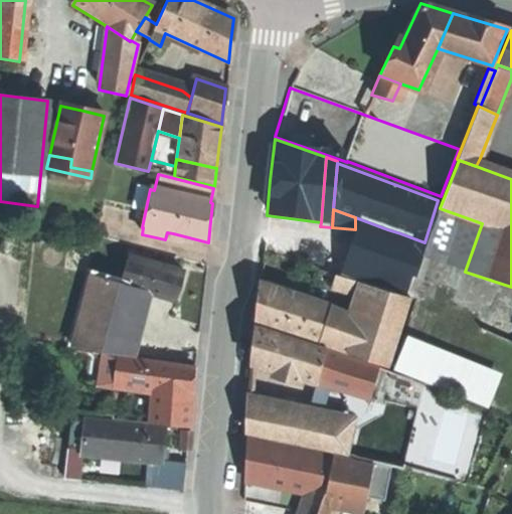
[(400,233),(387,229),(384,238),(389,240),(396,243),(400,233)]
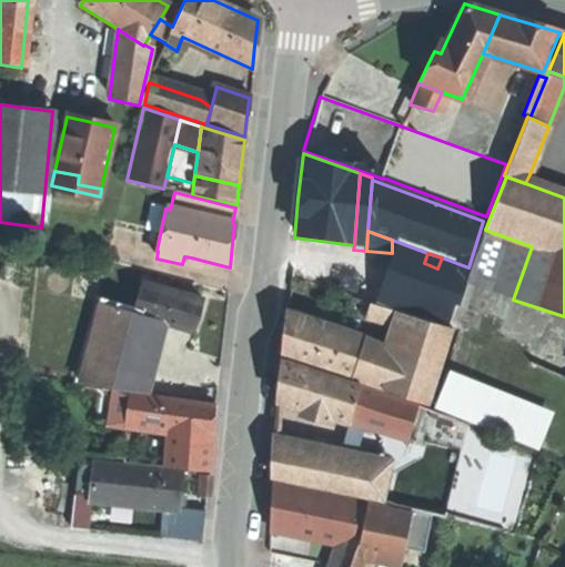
[(184,256),(182,264),(190,266),(191,257),(184,256)]
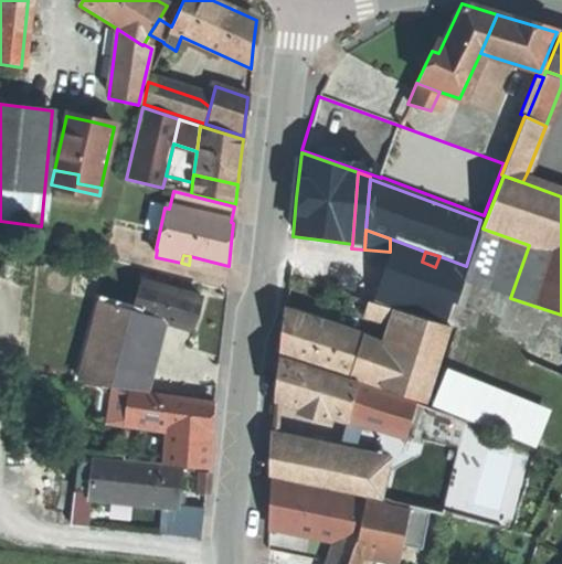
[(451,298),(384,278),(381,290),(377,304),(390,307),(443,323),(451,298)]
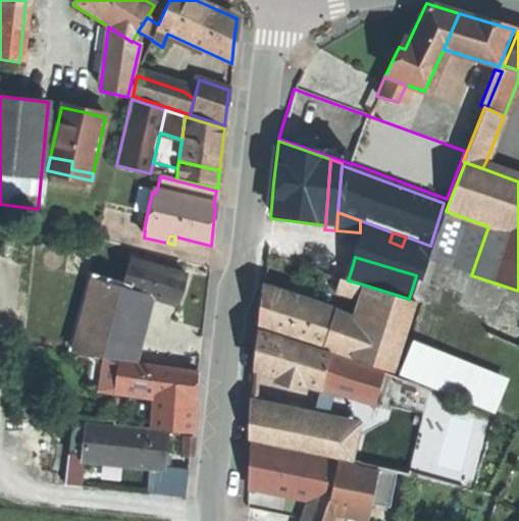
[(121,288),(120,289),(143,296),(177,305),(182,291),(186,276),(128,260),(121,288)]
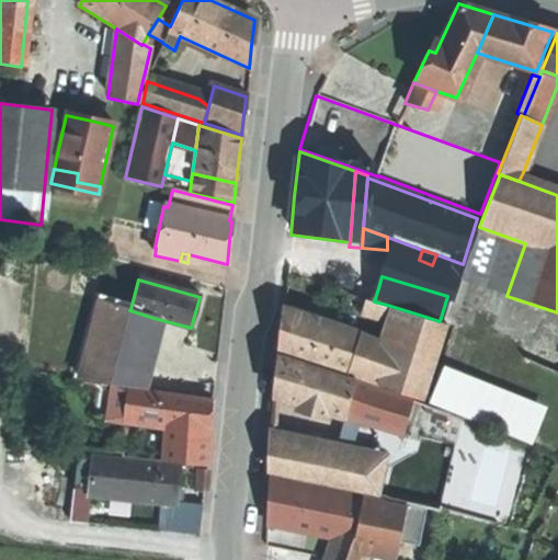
[(374,301),(378,288),(356,283),(353,295),(363,298),(374,301)]
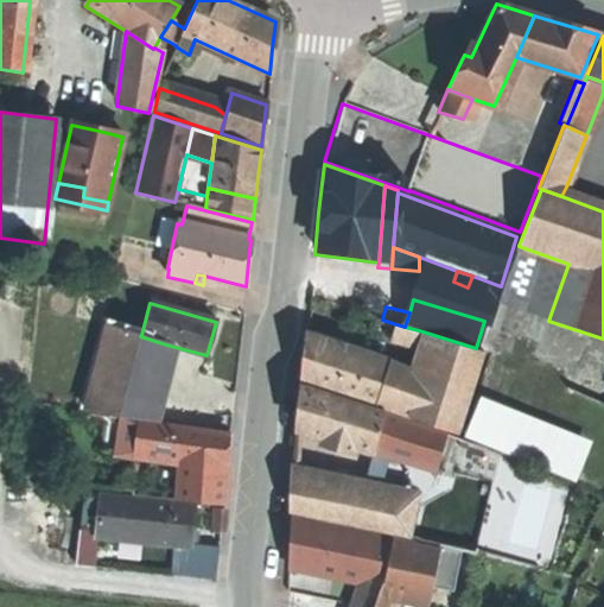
[(405,327),(393,323),(389,337),(430,351),(434,337),(419,330),(405,327)]
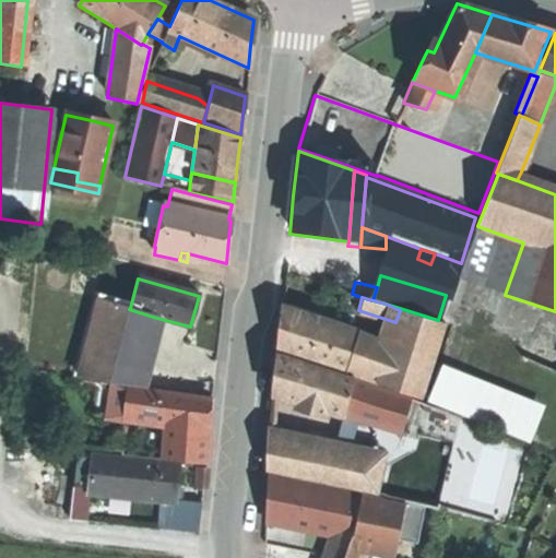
[(129,309),(130,308),(97,299),(78,377),(145,387),(150,370),(140,368),(153,317),(129,309)]
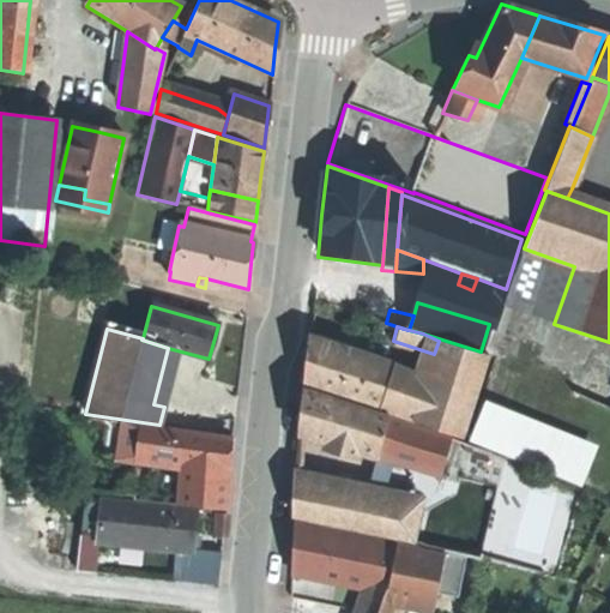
[(487,356),(439,341),(434,354),(424,383),(472,398),(487,356)]
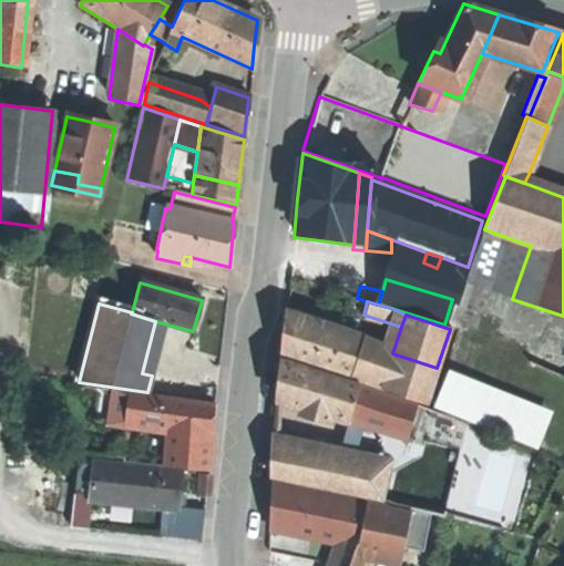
[(361,343),(362,341),(285,317),(283,339),(280,354),(350,376),(361,343)]
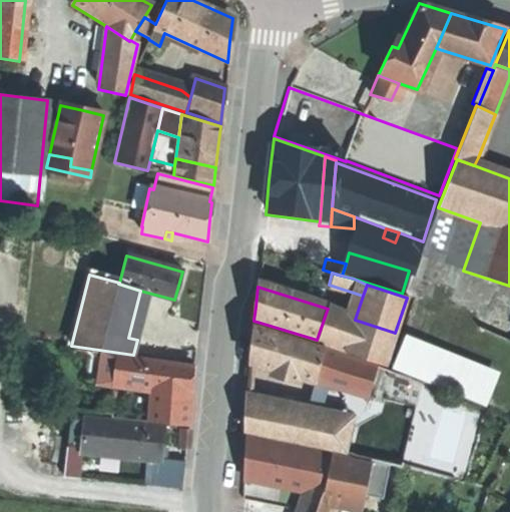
[(355,320),(327,311),(317,340),(317,342),(385,366),(395,333),(355,320)]
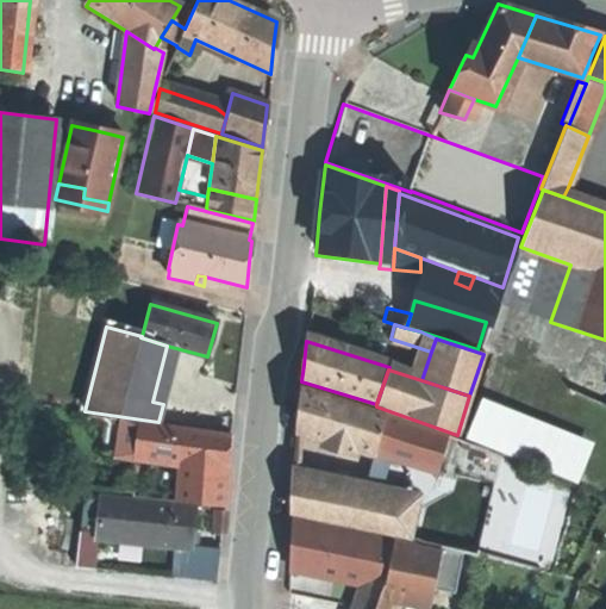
[(375,409),(301,386),(299,411),(297,432),(328,441),(343,446),(373,455),(373,452),(386,412),(375,409)]
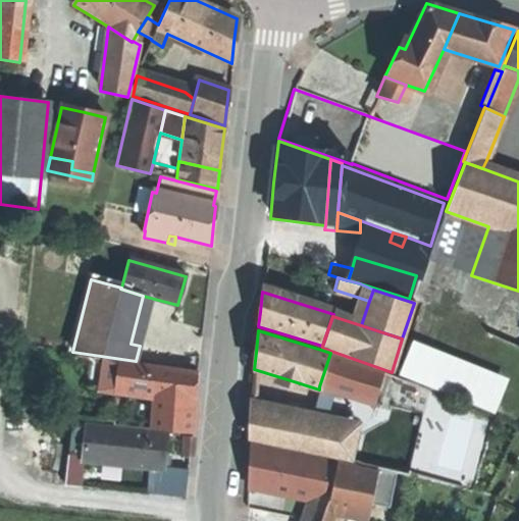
[(407,374),(501,411),(514,375),(420,340),(407,374)]
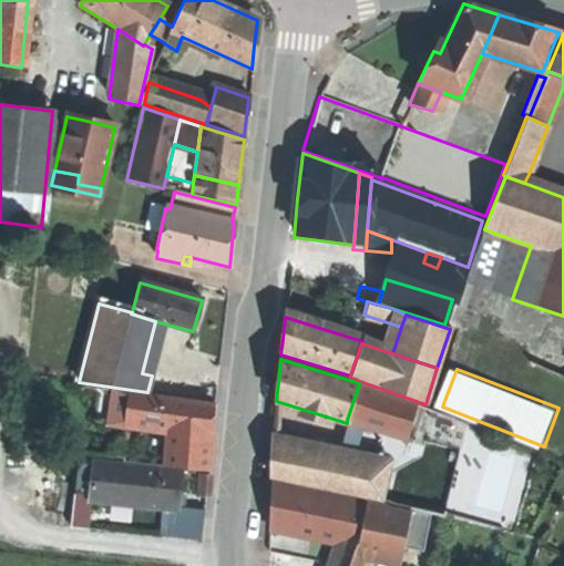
[(359,383),(347,420),(406,436),(414,403),(359,383)]
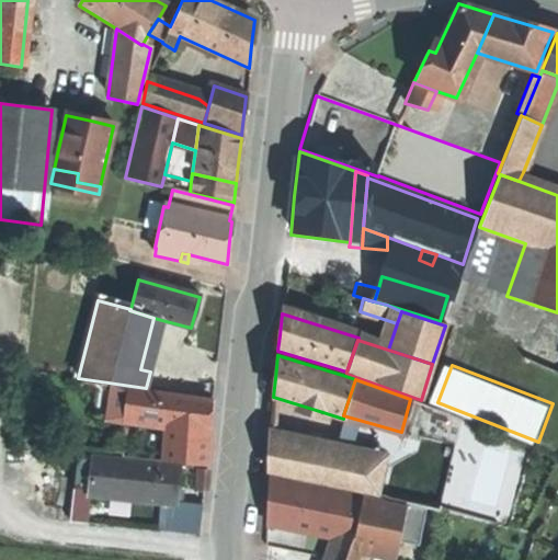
[(131,390),(98,385),(93,419),(126,424),(127,419),(131,390)]
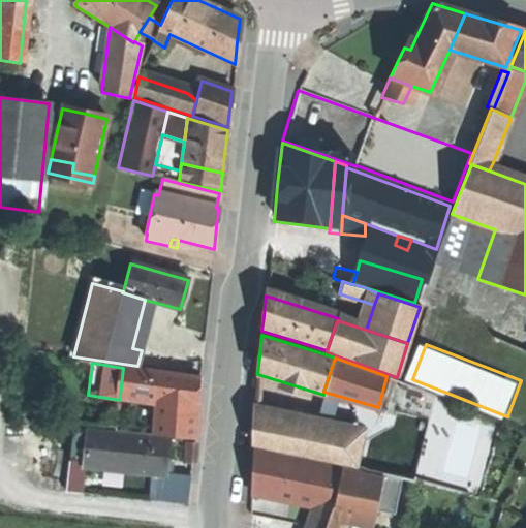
[(148,371),(123,368),(120,395),(144,399),(148,371)]
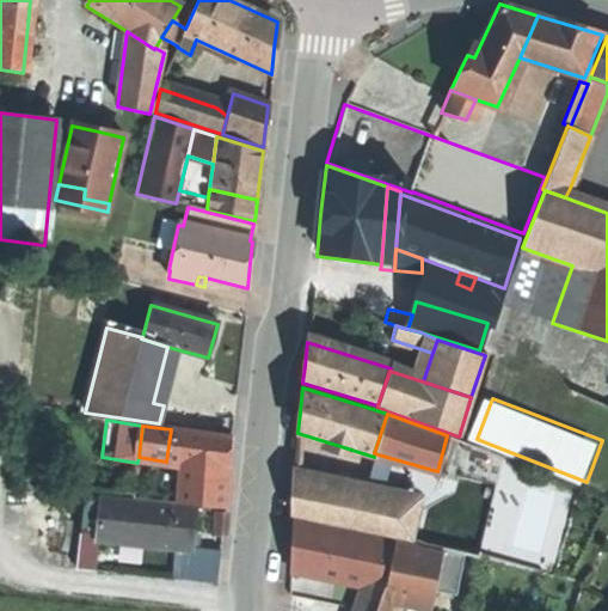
[(186,432),(171,429),(166,462),(183,463),(226,470),(228,456),(231,437),(186,431),(186,432)]
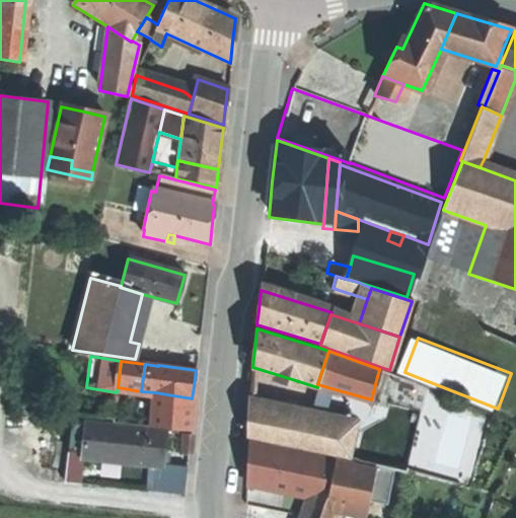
[(426,388),(379,369),(371,399),(363,432),(356,460),(356,462),(407,473),(426,388)]
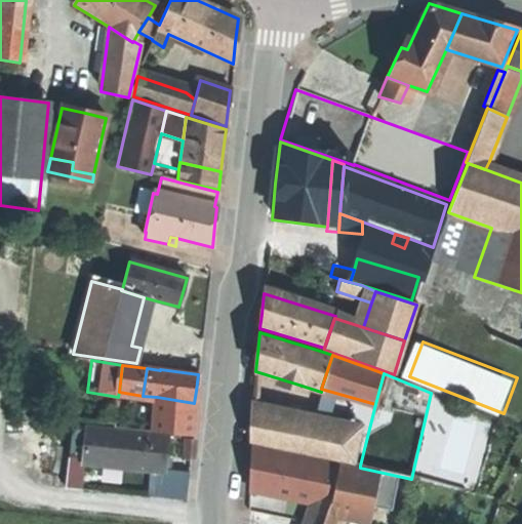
[(282,379),(280,385),(294,390),(295,384),(282,379)]
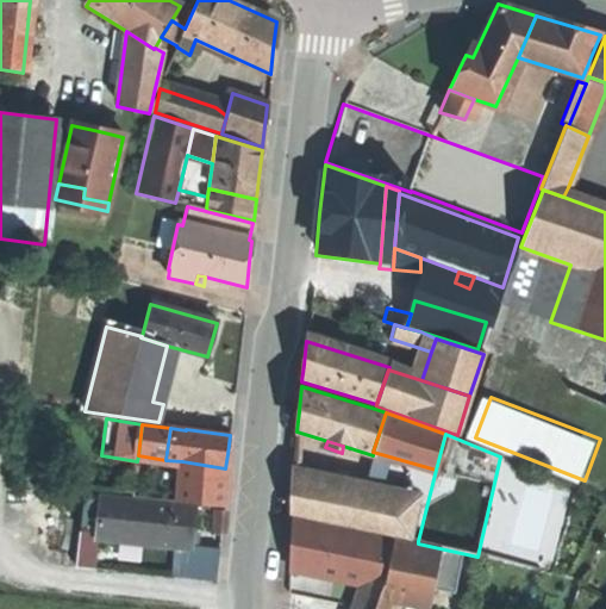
[(516,463),(500,457),(478,557),(494,560),(516,463)]
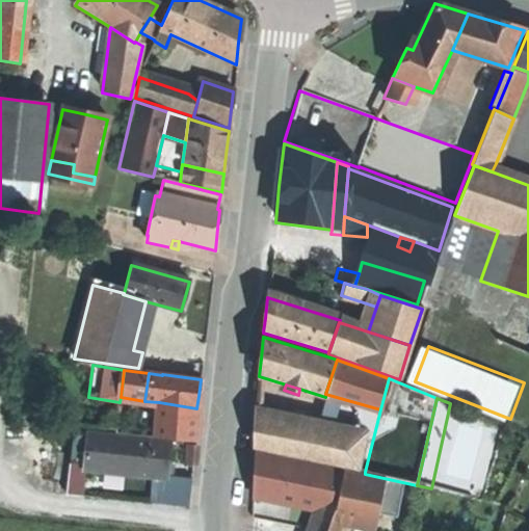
[(196,408),(159,402),(155,437),(185,441),(195,442),(196,408)]
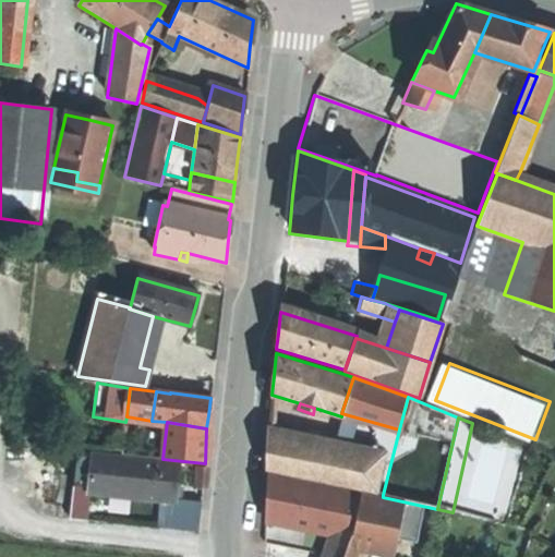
[(390,464),(268,437),(266,470),(383,495),(390,464)]
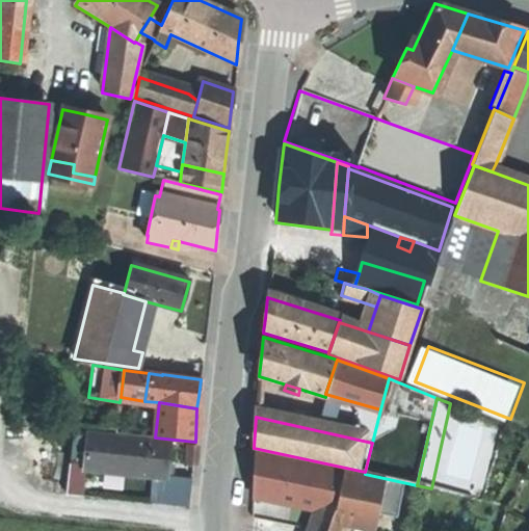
[(86,433),(71,432),(68,466),(82,468),(86,433)]
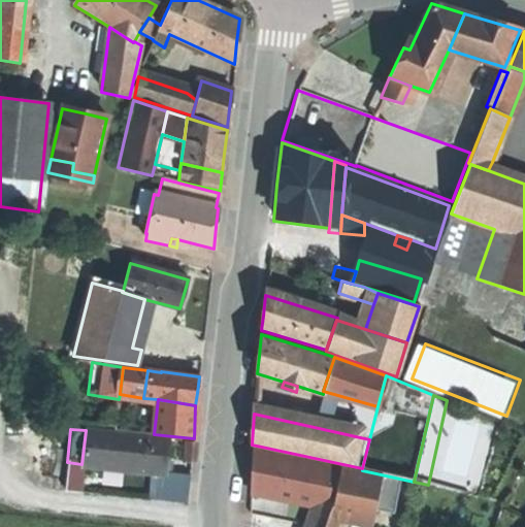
[(168,439),(86,430),(81,464),(98,466),(164,473),(165,462),(168,439)]
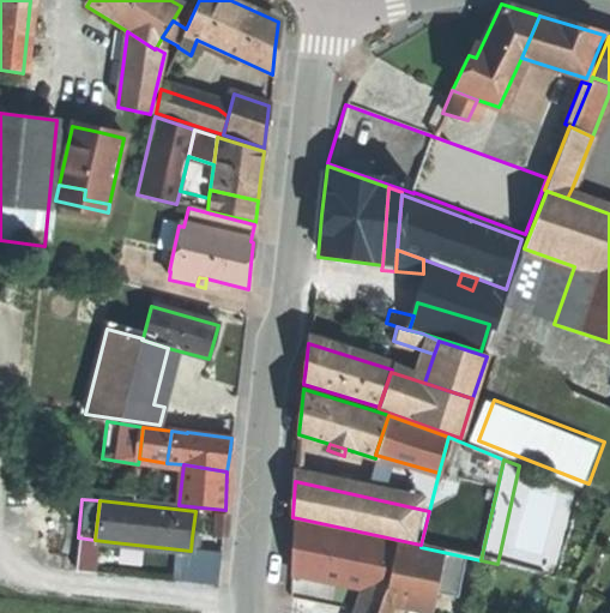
[(225,515),(215,514),(212,535),(223,536),(225,515)]
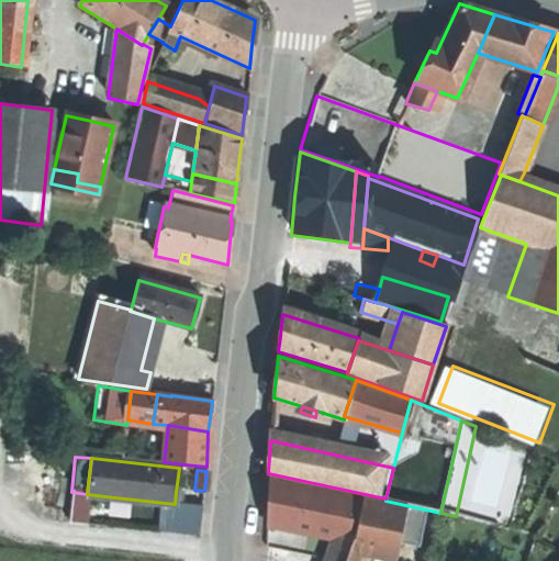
[(362,497),(298,485),(290,524),(314,527),(338,531),(356,535),(362,497)]
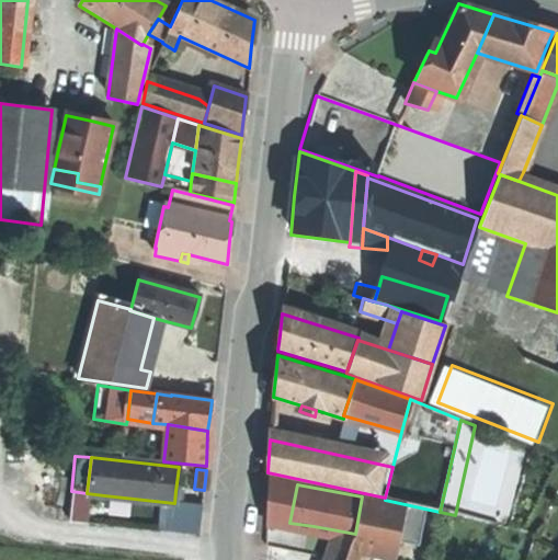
[(87,493),(71,491),(68,523),(102,526),(104,495),(87,493)]
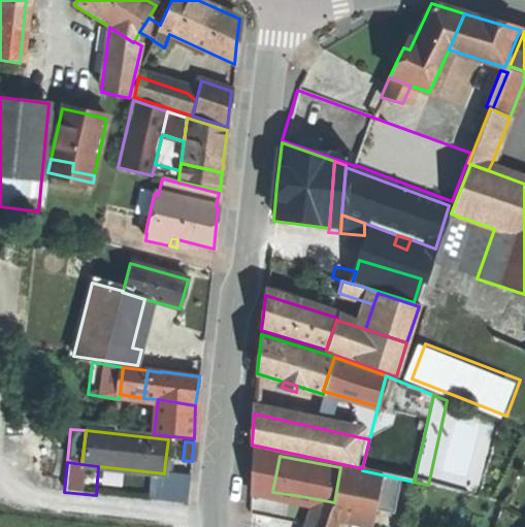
[(389,526),(398,480),(340,467),(334,502),(348,505),(342,523),(357,524),(376,526),(389,526)]
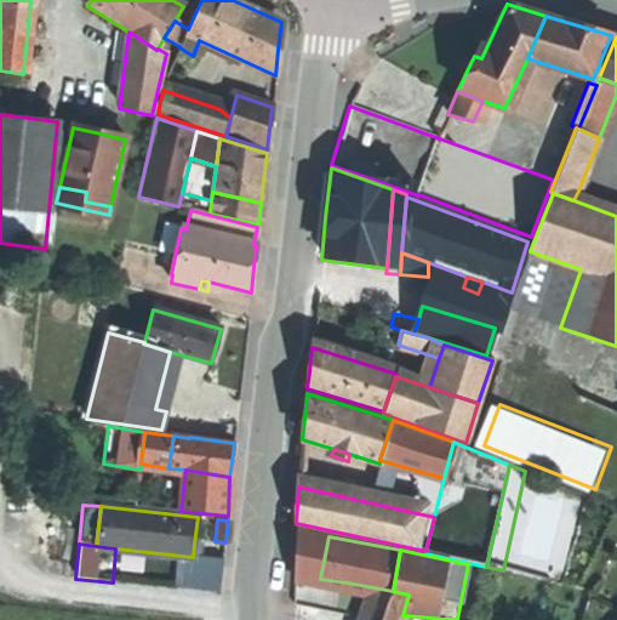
[(373,587),(361,619),(413,619),(403,615),(409,595),(393,591),(373,587)]
